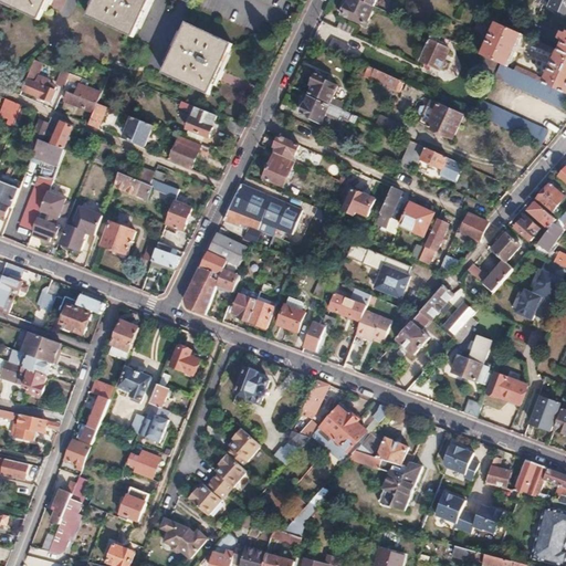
[(0,0),(0,2),(38,21),(48,0),(0,0)]
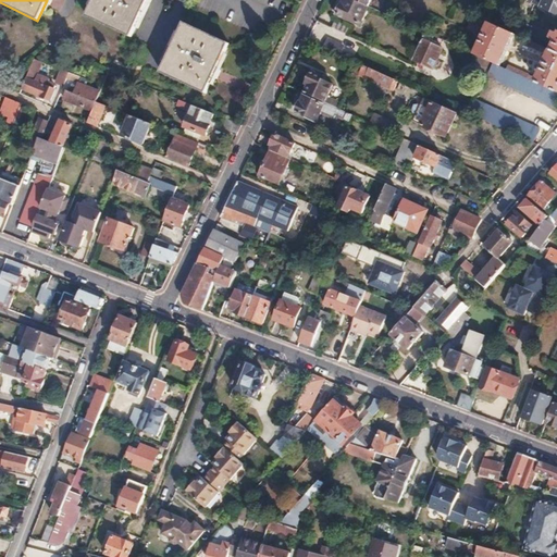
[(94,0),(86,16),(132,37),(149,0),(94,0)]
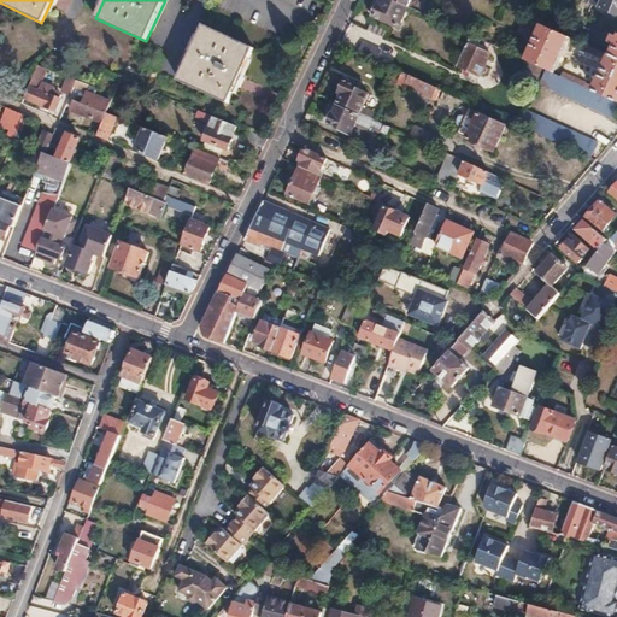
[(392,0),(381,0),(374,17),(398,28),(409,7),(392,0)]
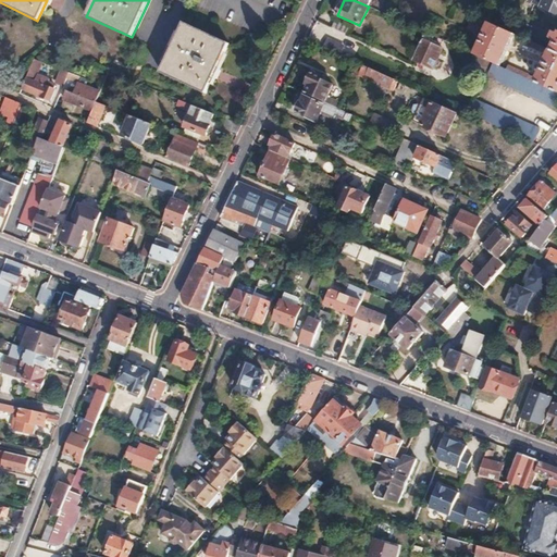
[(556,0),(533,0),(532,4),(556,15),(556,0)]
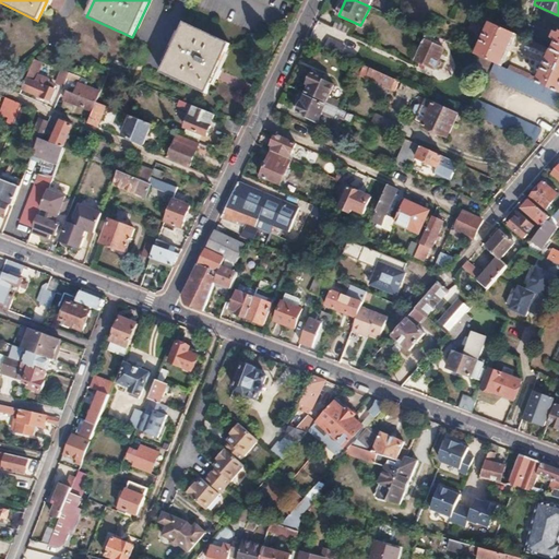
[(378,11),(376,15),(389,22),(391,16),(378,11)]
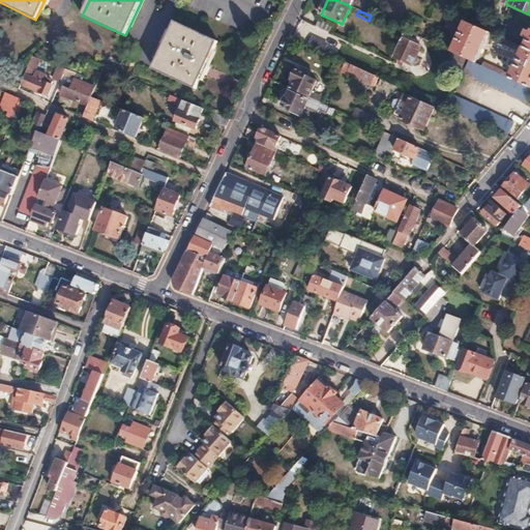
[(475,63),(489,33),(465,22),(454,18),(448,31),(441,48),(452,53),(466,59),(468,61),(475,63)]
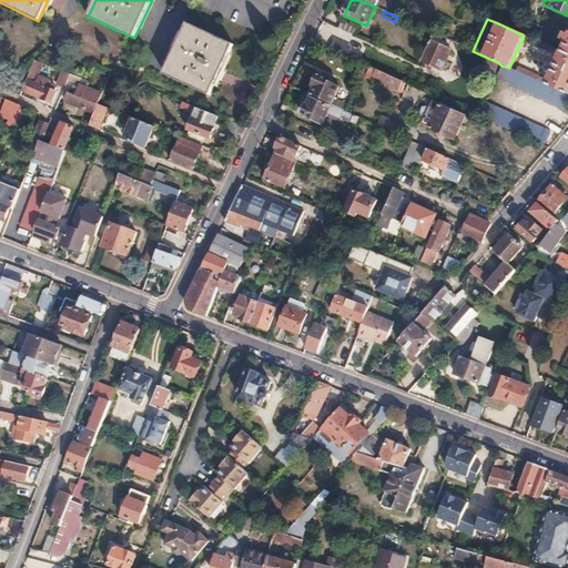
[(343,21),(340,29),(352,34),(355,27),(343,21)]
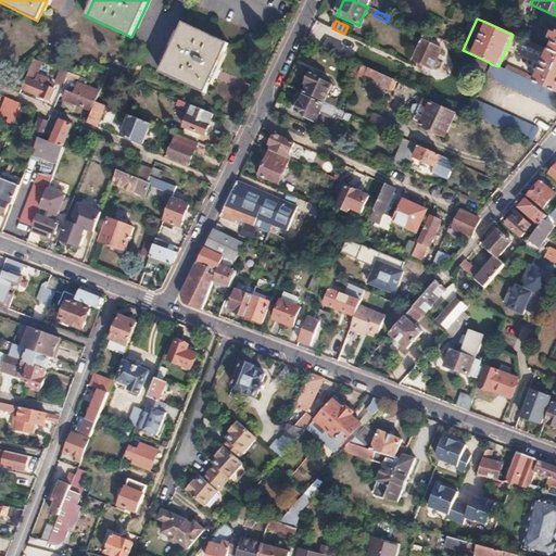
[(184,22),(159,72),(205,93),(229,43),(184,22)]
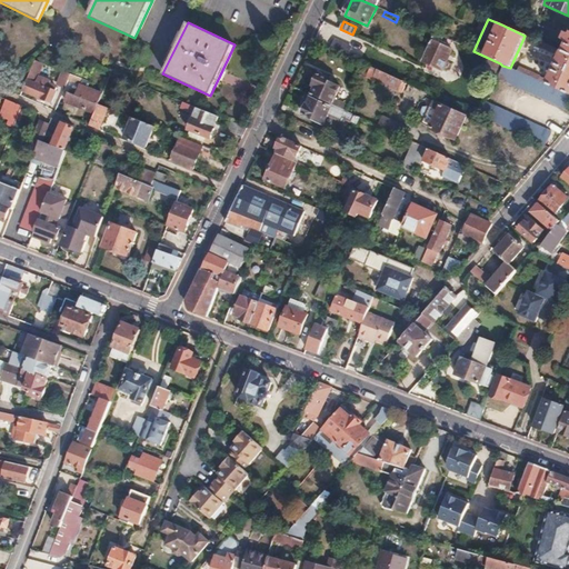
[(537,32),(533,39),(547,46),(551,33),(543,30),(541,35),(537,32)]
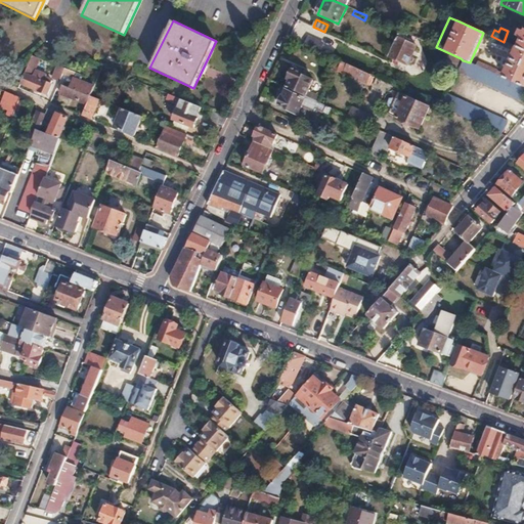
[(400,31),(397,38),(406,41),(409,35),(400,31)]
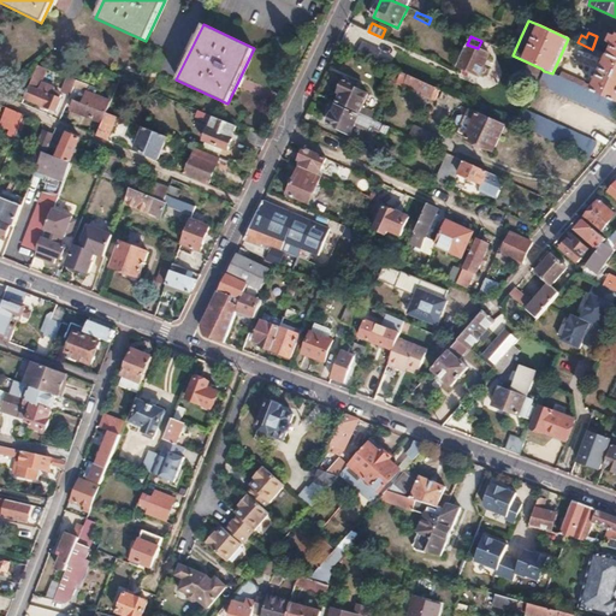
[(362,42),(357,52),(375,60),(379,51),(362,42)]
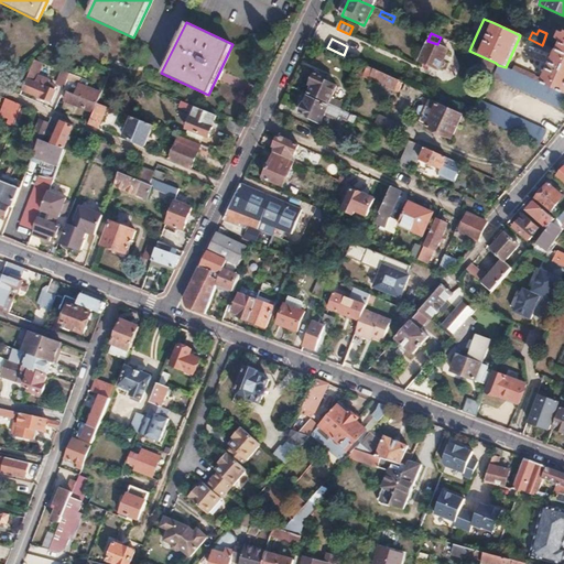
[(516,67),(513,72),(563,94),(563,54),(560,53),(542,45),(529,39),(528,39),(525,44),(545,53),(546,52),(556,56),(544,82),(534,77),(535,76),(516,67)]
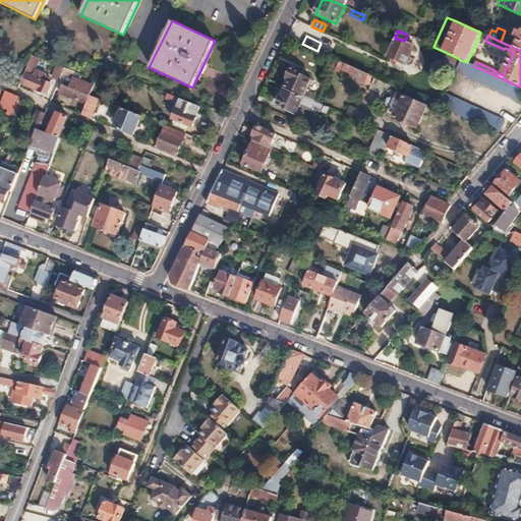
[(395,38),(386,56),(405,65),(414,46),(404,41),(395,38)]
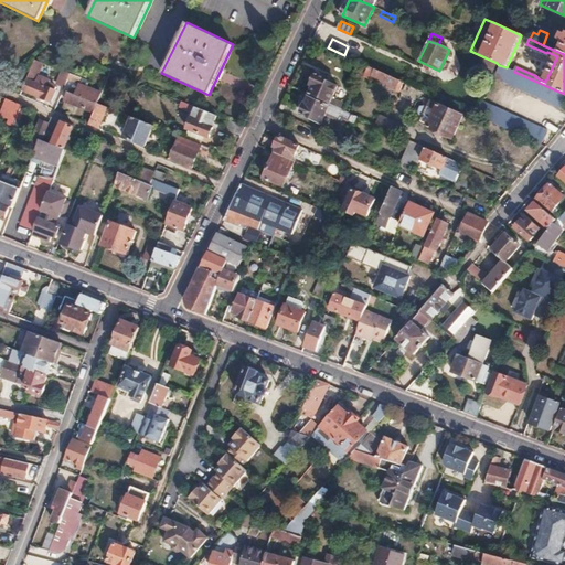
[(482,56),(478,66),(492,73),(497,63),(482,56)]
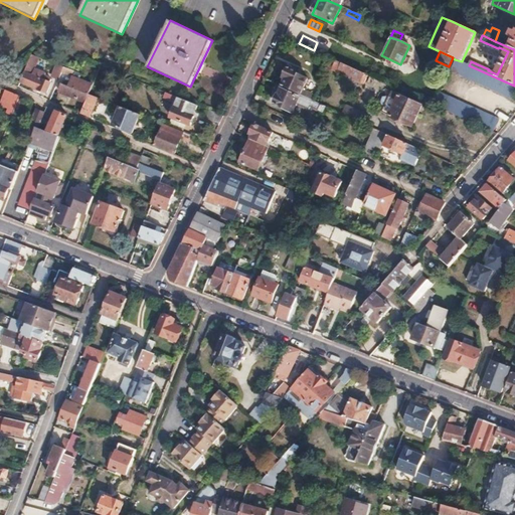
[(455,59),(449,71),(512,100),(514,93),(514,86),(469,65),(462,61),(455,59)]
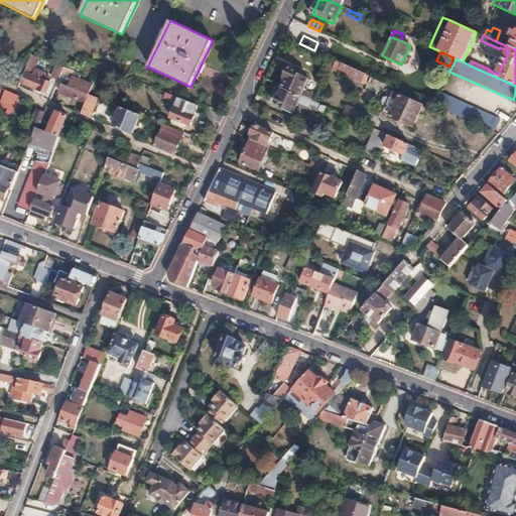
[(336,60),(334,66),(340,68),(338,73),(361,83),(365,74),(336,60)]
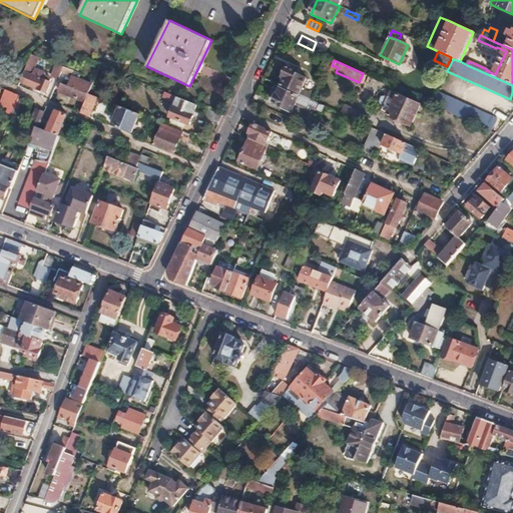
[(27,65),(20,82),(46,92),(50,83),(49,82),(50,80),(50,78),(45,76),(44,80),(32,75),(34,68),(27,65)]
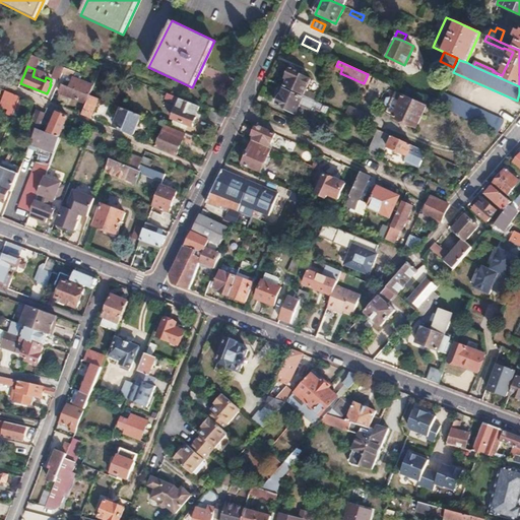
[(59,66),(54,75),(61,78),(64,68),(59,66)]
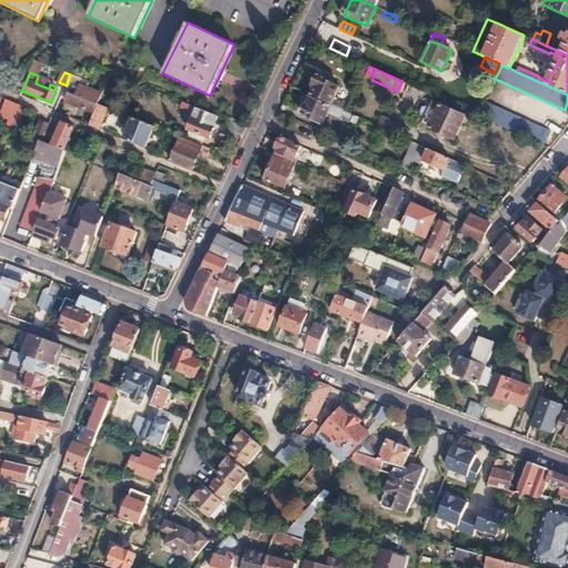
[(315,87),(311,95),(328,103),(347,112),(350,107),(334,100),(340,88),(328,82),(331,79),(318,73),(313,85),(315,87)]
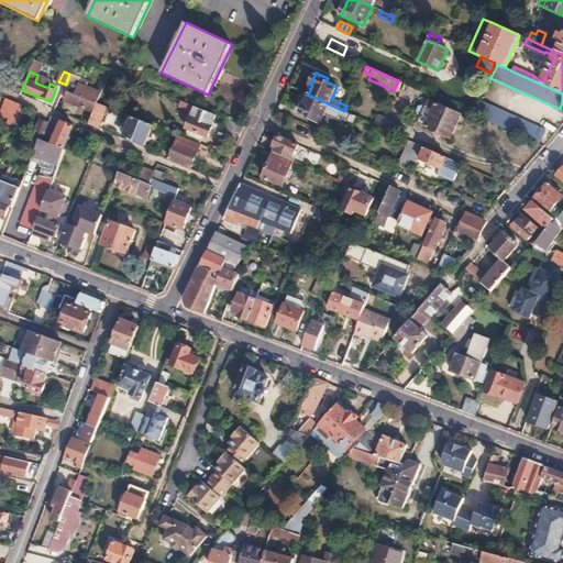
[(66,85),(65,86),(69,88),(75,83),(80,85),(76,95),(68,92),(65,100),(95,112),(98,105),(101,94),(87,88),(89,81),(69,74),(66,85)]
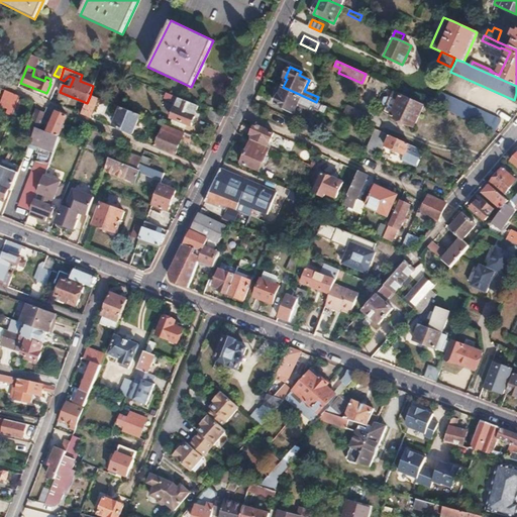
[(346,107),(343,114),(375,128),(380,130),(384,121),(381,120),(384,113),(413,126),(423,106),(400,95),(398,99),(386,94),(390,85),(369,75),(352,109),(346,107)]
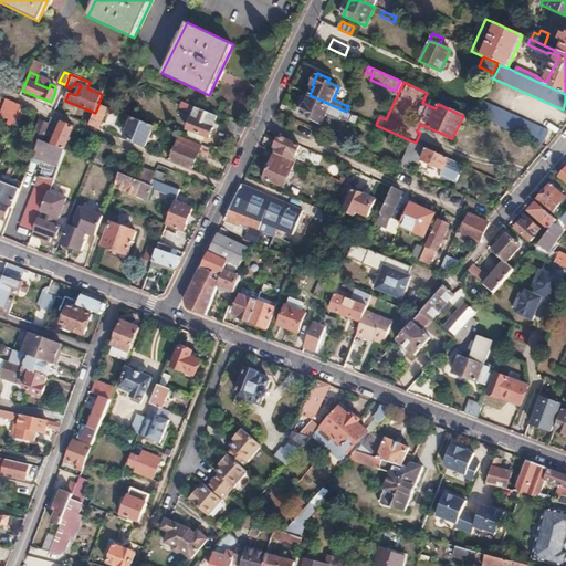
[(427,93),(422,103),(436,108),(438,104),(440,98),(427,93)]
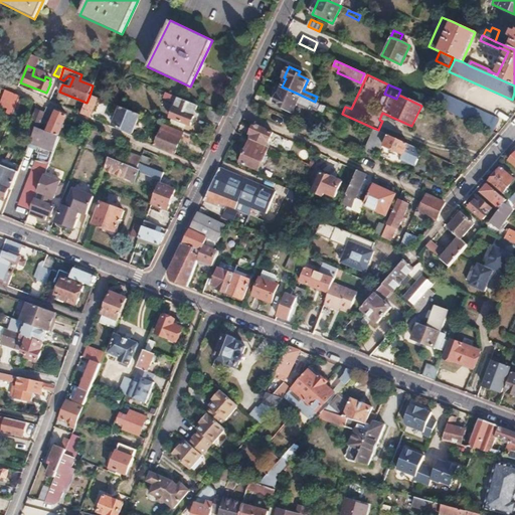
[(282,89),(274,105),(294,113),(297,106),(311,111),(312,109),(322,113),(325,106),(318,103),(315,102),(298,94),(297,96),(282,89)]
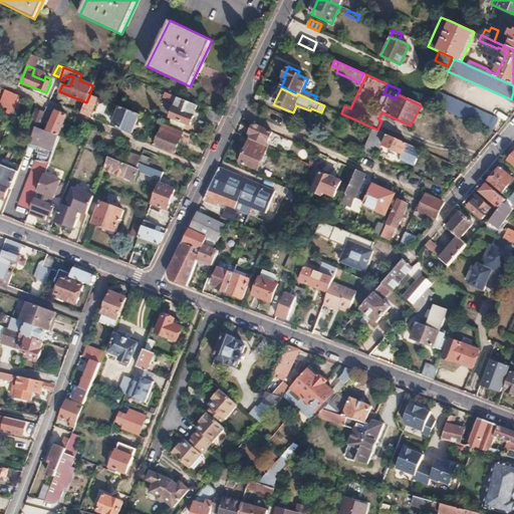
[(5,90),(0,102),(0,104),(13,110),(19,96),(5,90)]
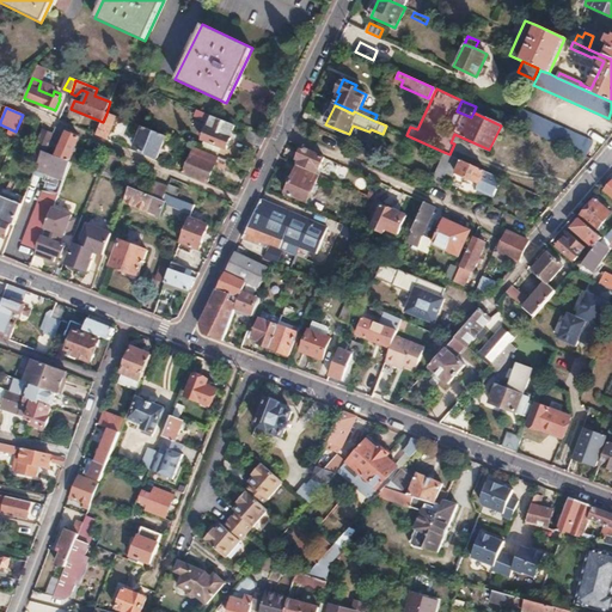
[(522,110),(515,124),(586,157),(592,142),(522,110)]
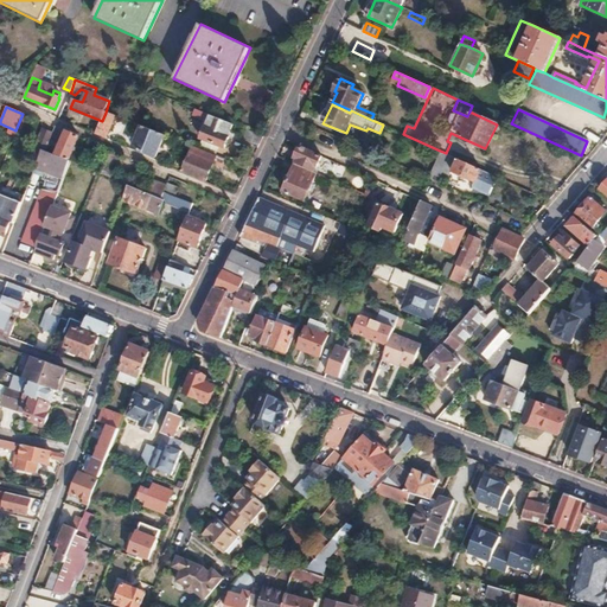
[(196,110),(193,115),(203,120),(204,117),(210,120),(206,128),(202,129),(200,136),(202,139),(225,148),(230,136),(229,136),(234,125),(196,110)]
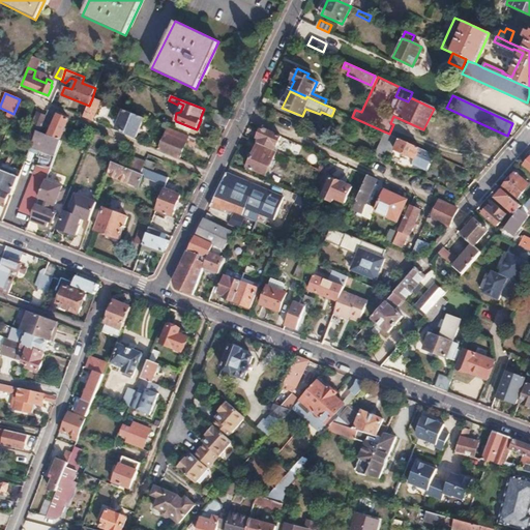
[(89,106),(84,118),(92,122),(100,101),(92,98),(89,106)]
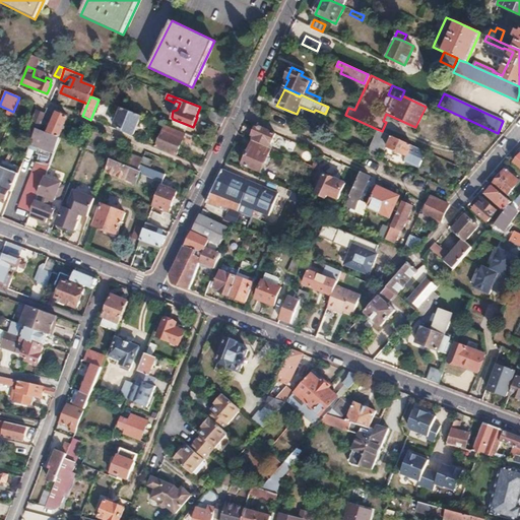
[(117,107),(115,112),(120,114),(115,127),(134,134),(141,116),(117,107)]
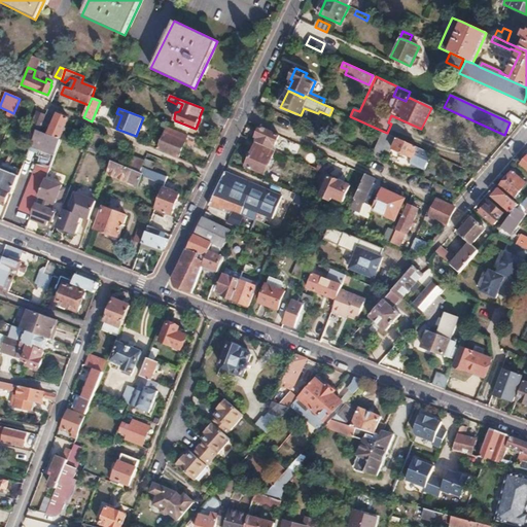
[(46,115),(40,132),(60,140),(68,119),(47,110),(46,115)]
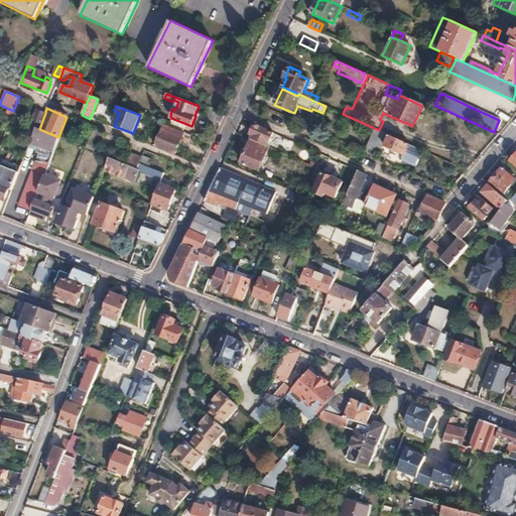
[(37,110),(29,132),(33,134),(36,128),(39,129),(45,113),(37,110)]
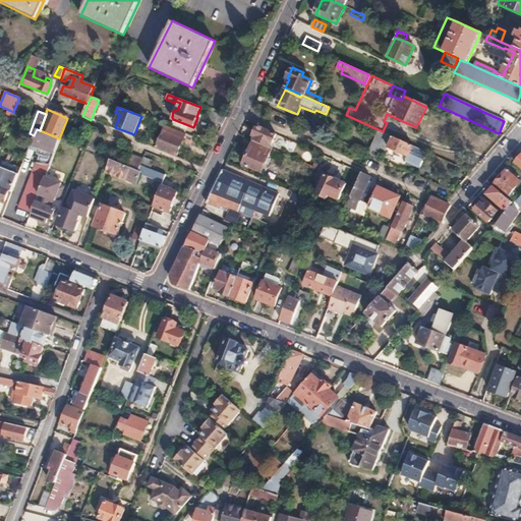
[(212,112),(209,119),(223,125),(226,117),(212,112)]
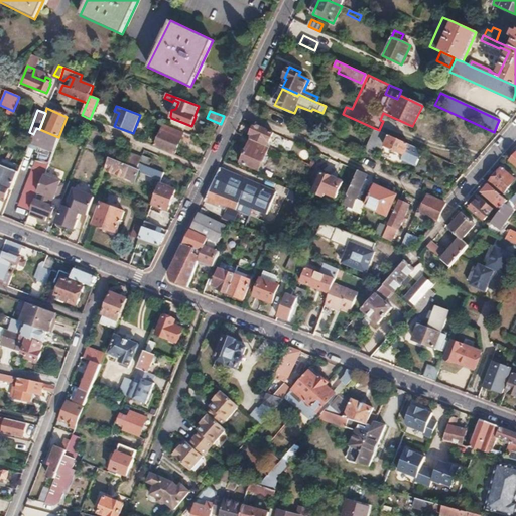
[(255,124),(250,135),(253,136),(251,140),(267,147),(273,133),(255,124)]
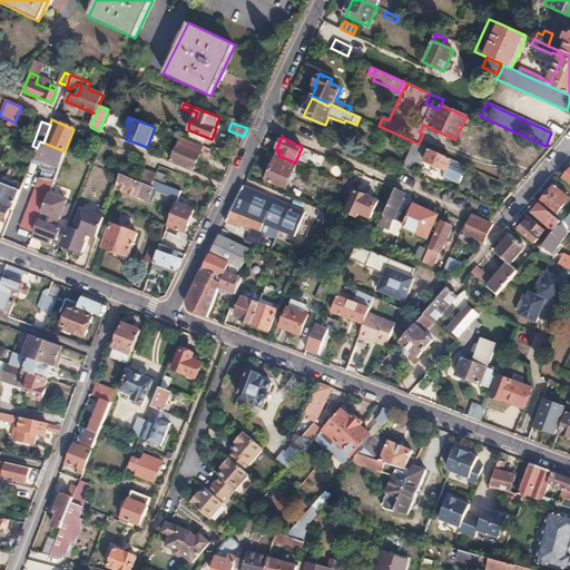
[(182,138),(172,161),(193,170),(203,146),(182,138)]
